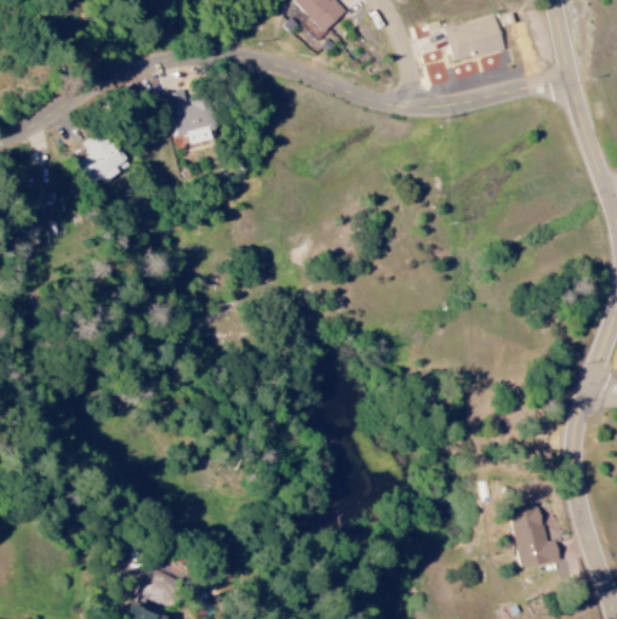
[(324,30),(344,12),(333,0),(295,0),(324,30)]
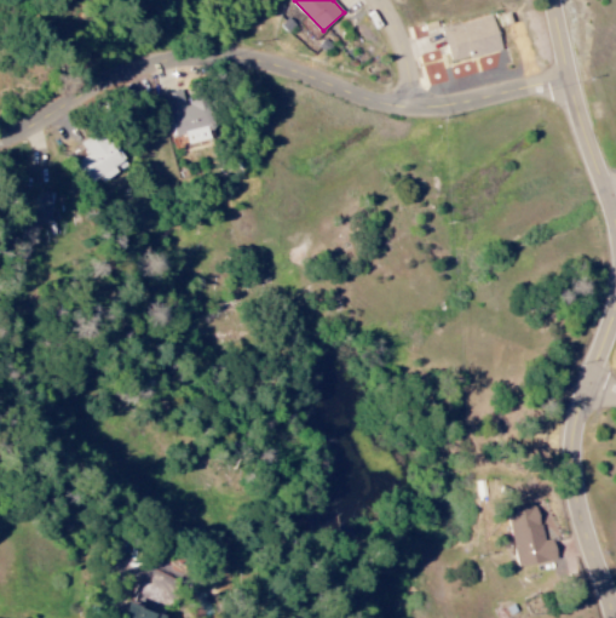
[(504,50),(496,15),(443,27),(452,61),(504,50)]
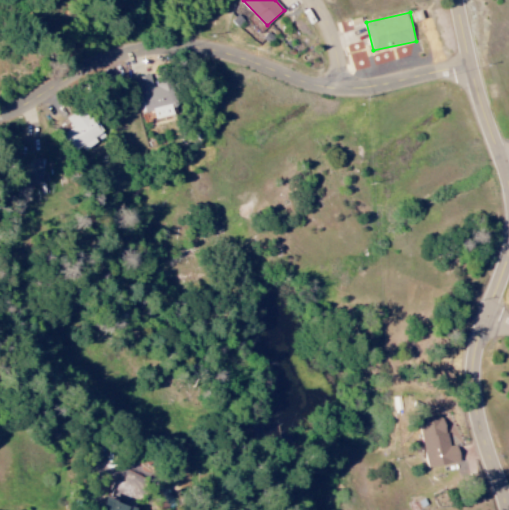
[(137,77),(145,112),(154,110),(155,118),(174,113),(172,104),(175,104),(170,81),(154,84),(152,73),(137,77)]
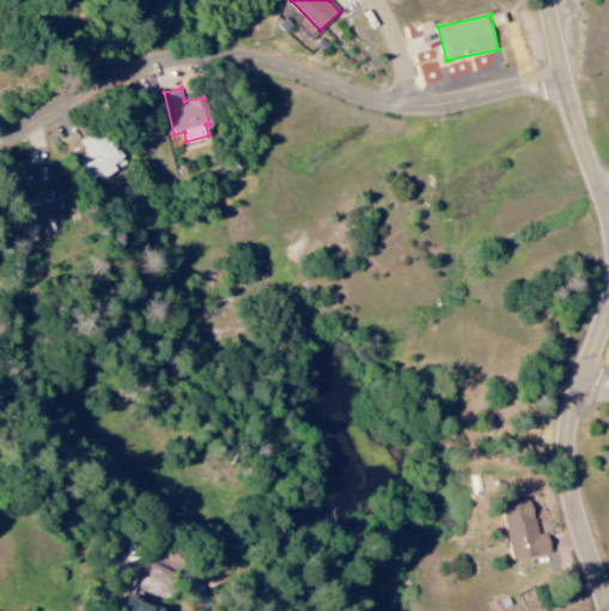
[(126,161),(103,127),(83,141),(89,151),(77,159),(92,182),(126,161)]
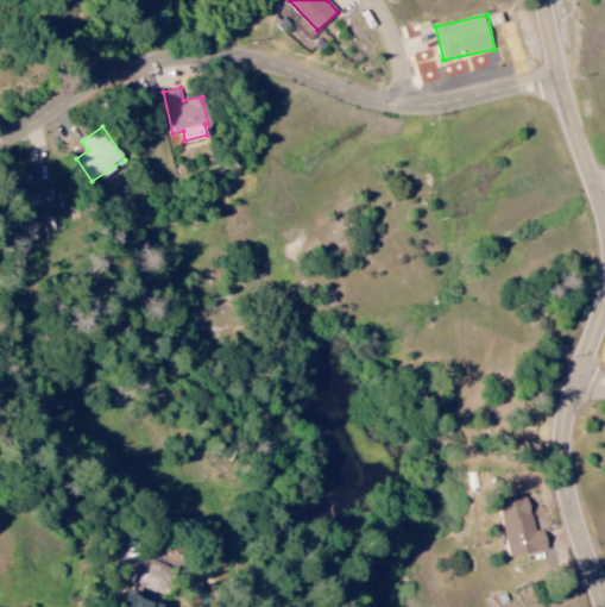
[(51,188),(31,188),(32,219),(52,218),(51,188)]
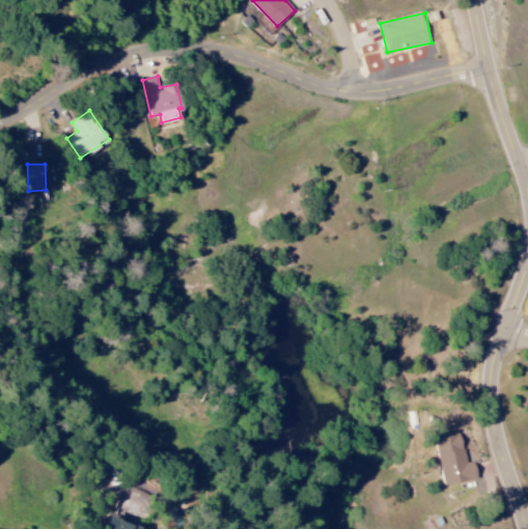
[(439,434),(445,483),(478,478),(476,461),(467,462),(463,430),(439,434)]
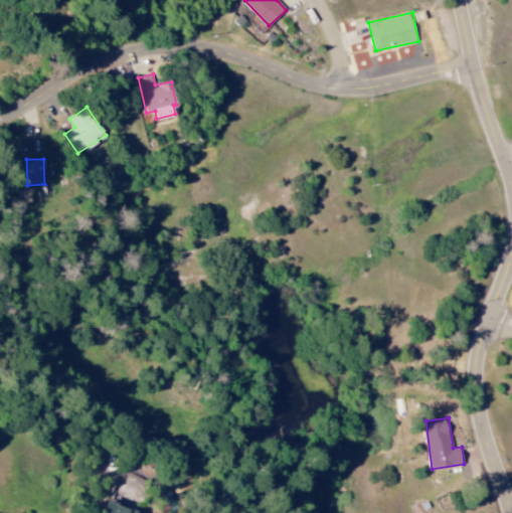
[(139,512),(141,508),(109,501),(106,512),(139,512)]
